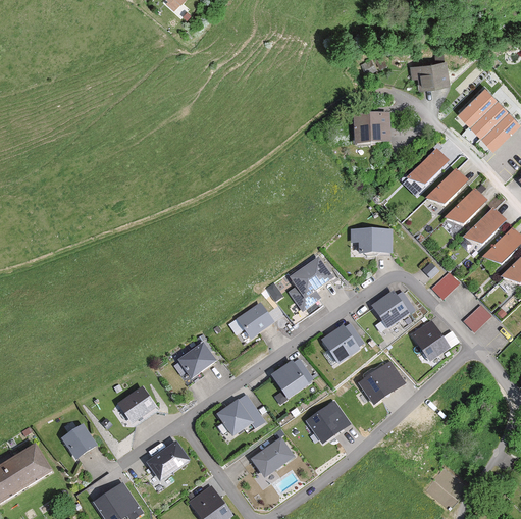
[(436,57),(410,62),(414,86),(451,80),(446,51),(436,53),(436,57)]
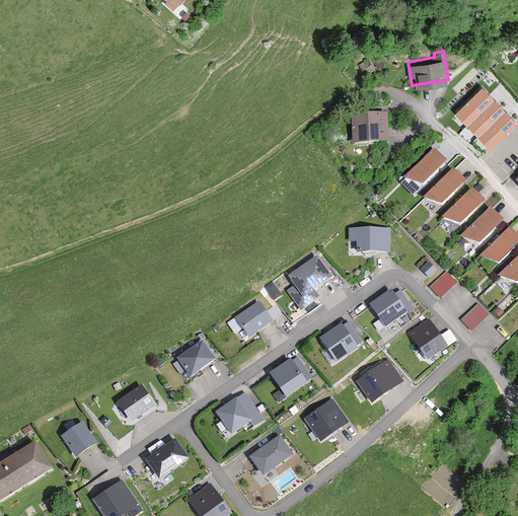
[(377,57),(381,66),(387,63),(384,55),(377,57)]
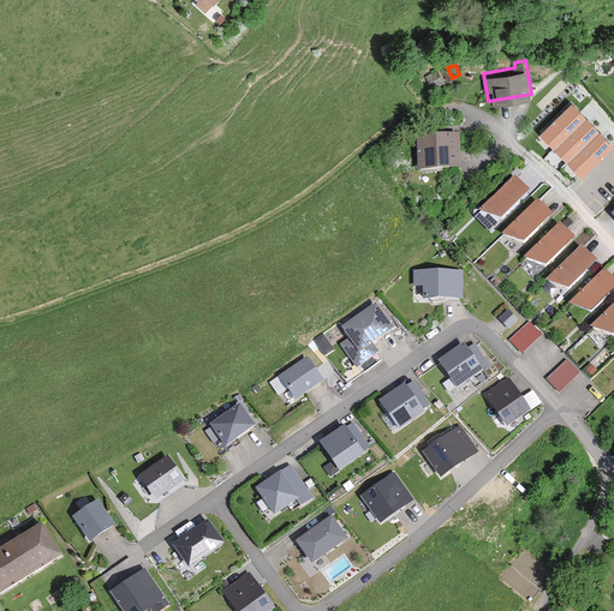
[(439,67),(425,73),(431,84),(445,78),(439,67)]
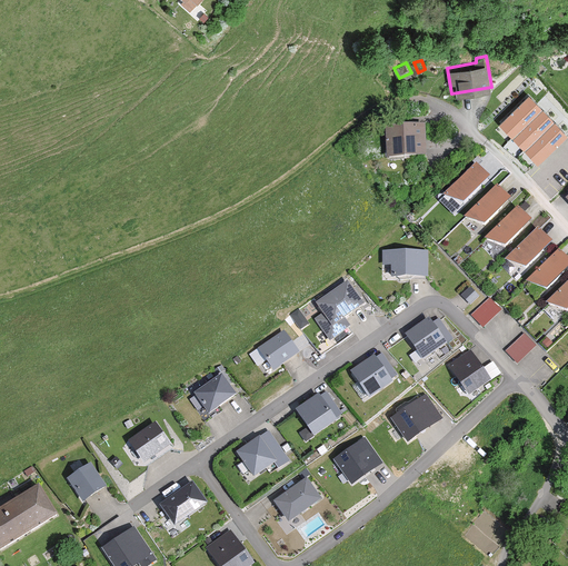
[(522,95),(504,116),(540,150),(559,129),(522,95)]
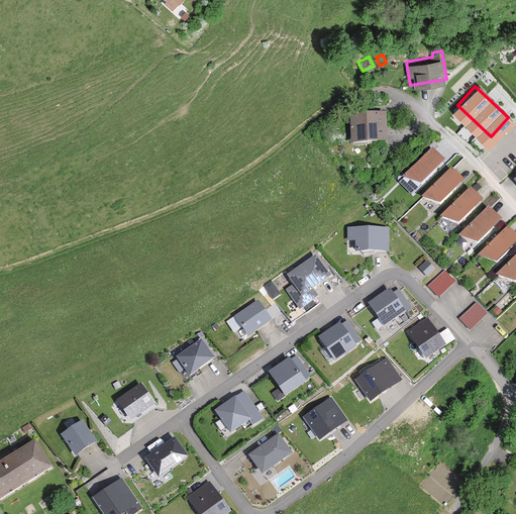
[(384,139),(385,108),(348,108),(348,139),(384,139)]
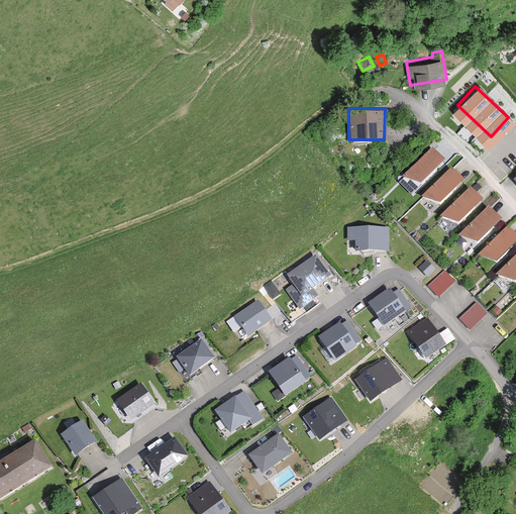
[(442,159),(430,146),(400,175),(416,183),(442,159)]
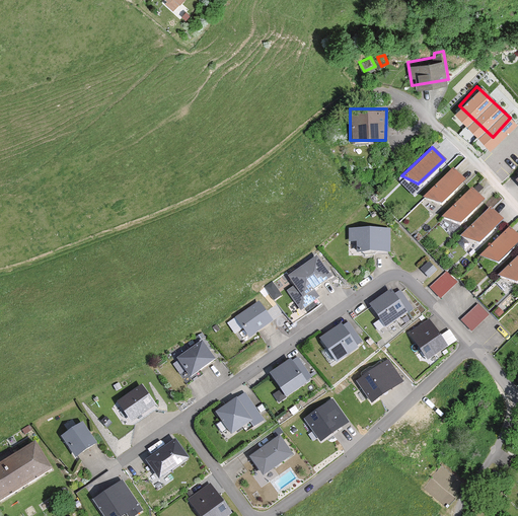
[(464,179),(452,167),(422,196),(438,204),(464,179)]
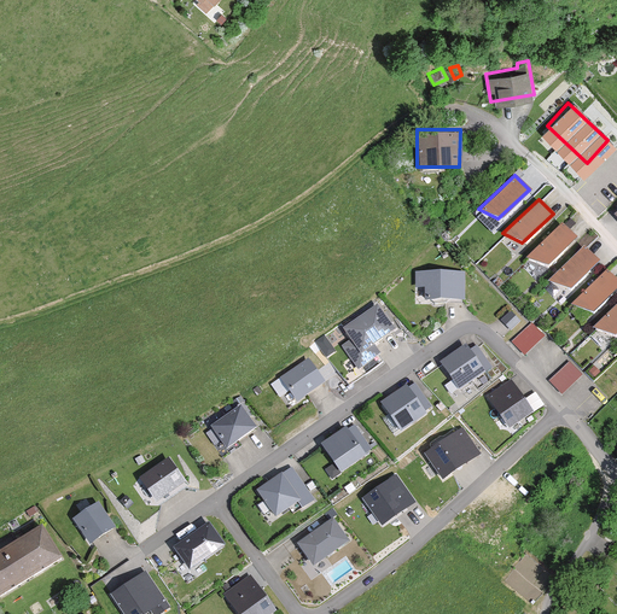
[(576,237),(563,222),(525,256),(545,265),(576,237)]
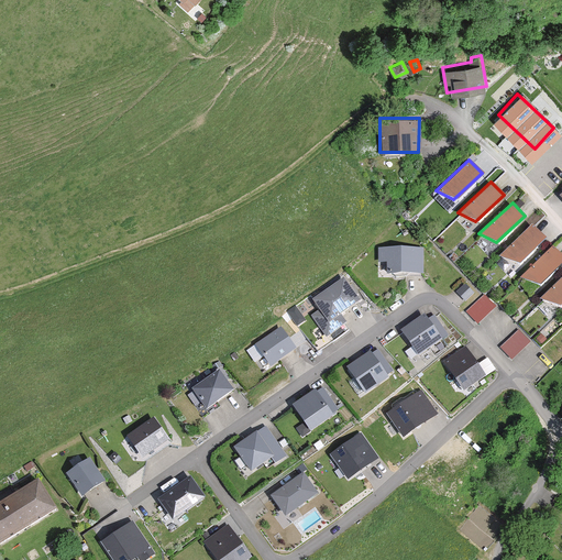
[(546,239),(532,224),(499,256),(517,264),(546,239)]
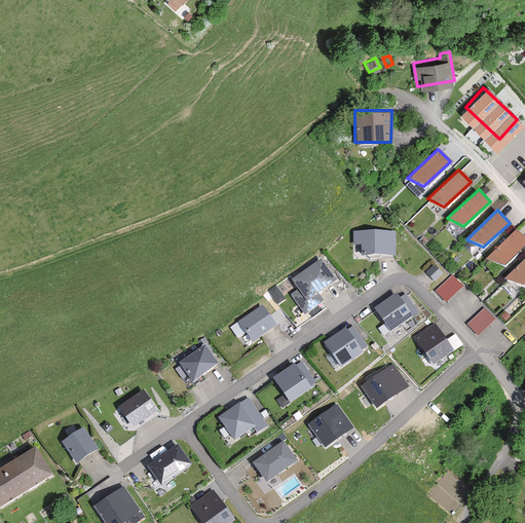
[(397,229),(352,229),(352,241),(364,241),(364,251),(397,251),(397,229)]
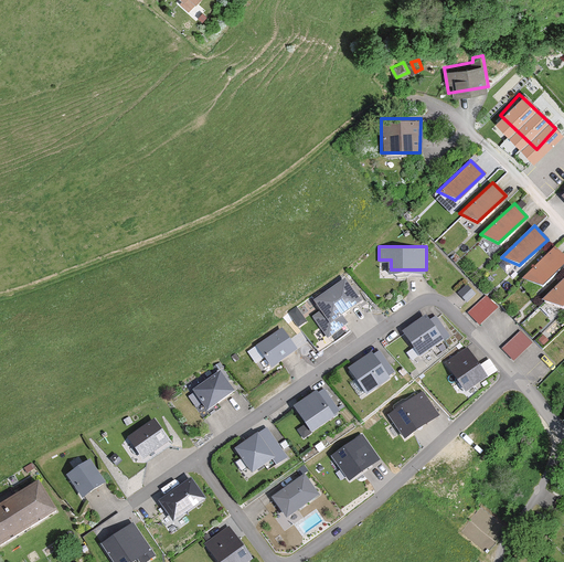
[(563,257),(555,247),(521,278),(540,287),(563,264),(563,257)]
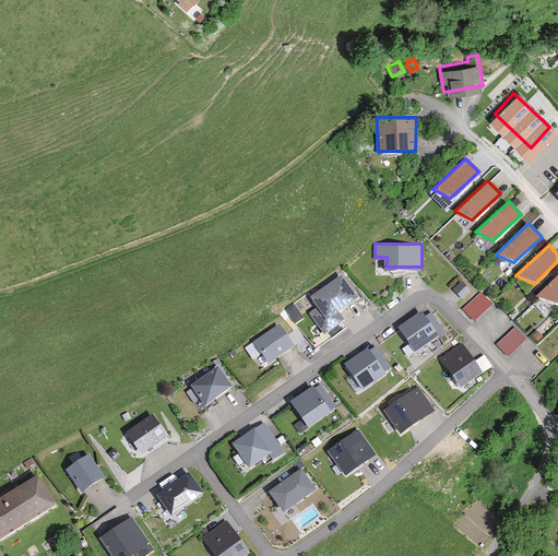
[(359,298),(341,272),(305,296),(313,308),(308,311),(324,334),(348,319),(342,309),(359,298)]
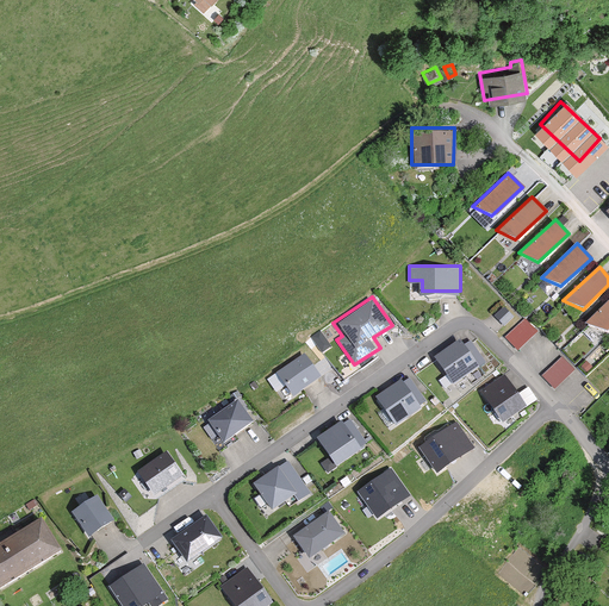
[(608,299),(584,323),(604,331),(608,326),(608,299)]
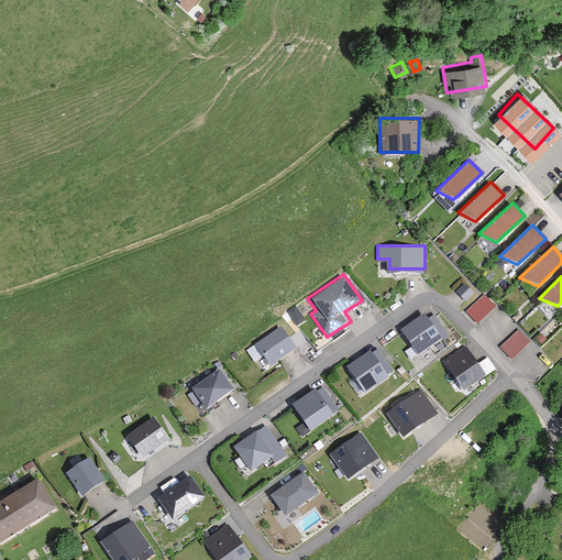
[(467,282),(458,289),(465,298),(474,291),(467,282)]
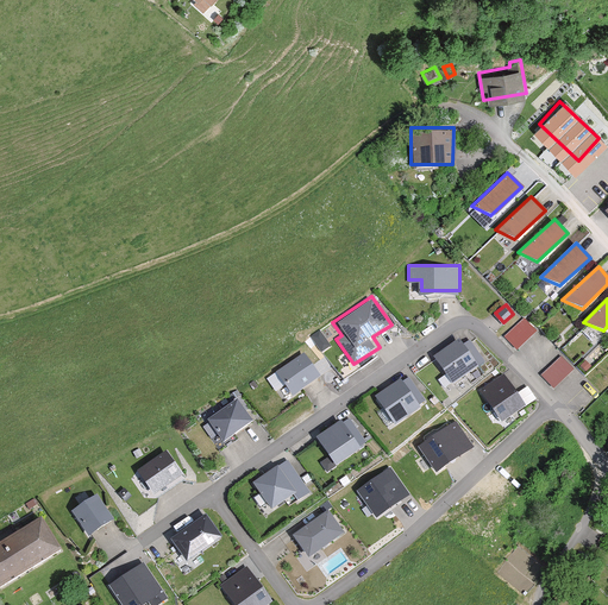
[(527,314),(506,334),(519,347),(539,327),(527,314)]
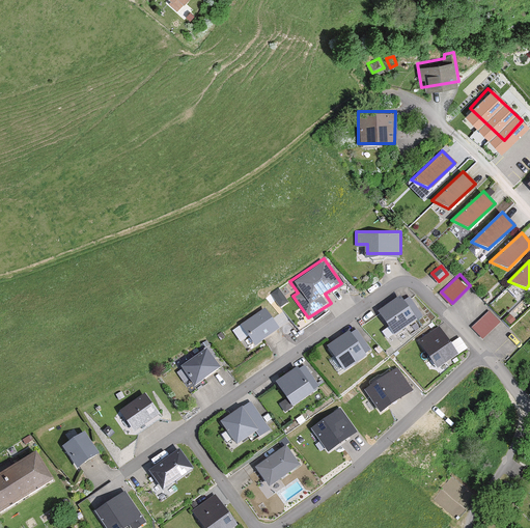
[(400,295),(378,311),(393,333),(416,317),(400,295)]
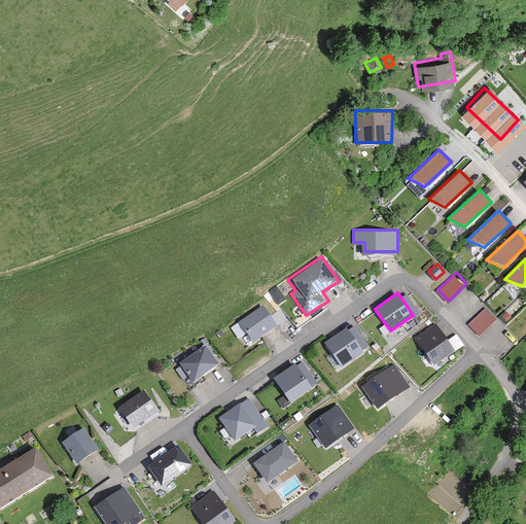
[(266,301),(238,321),(253,342),(281,322),(266,301)]
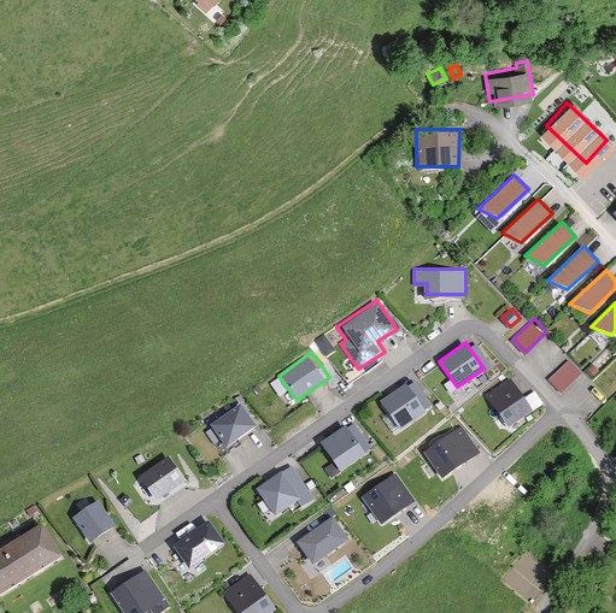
[(584,371),(570,358),(551,377),(563,390),(584,371)]
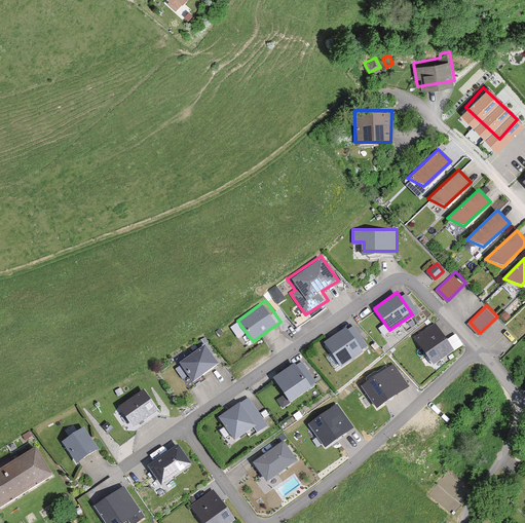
[(436,323),(413,337),(433,366),(455,350),(436,323)]
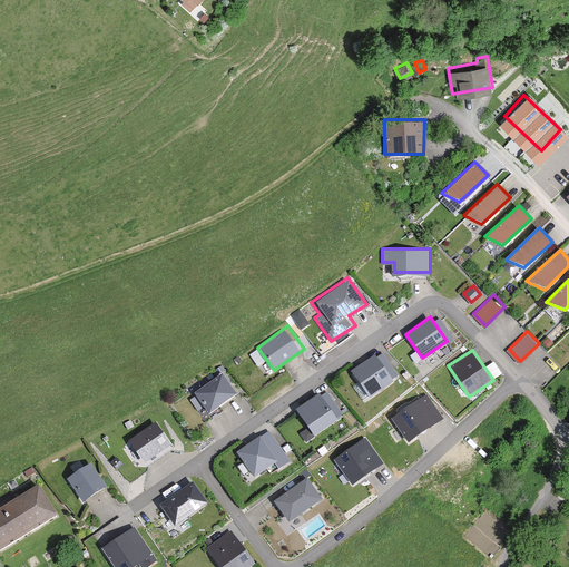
[(376,354),(352,371),(370,398),(394,381),(376,354)]
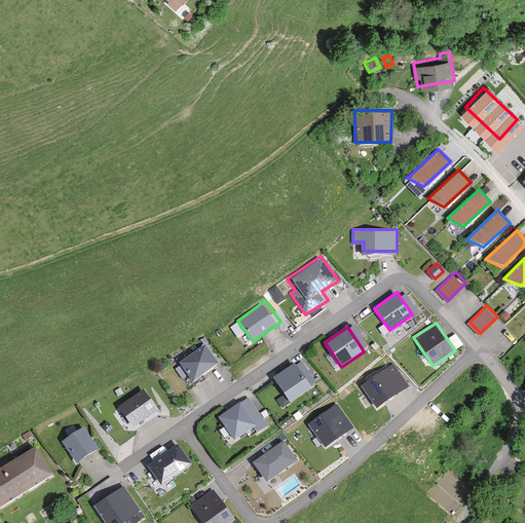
[(205,343),(177,362),(190,381),(218,364),(205,343)]
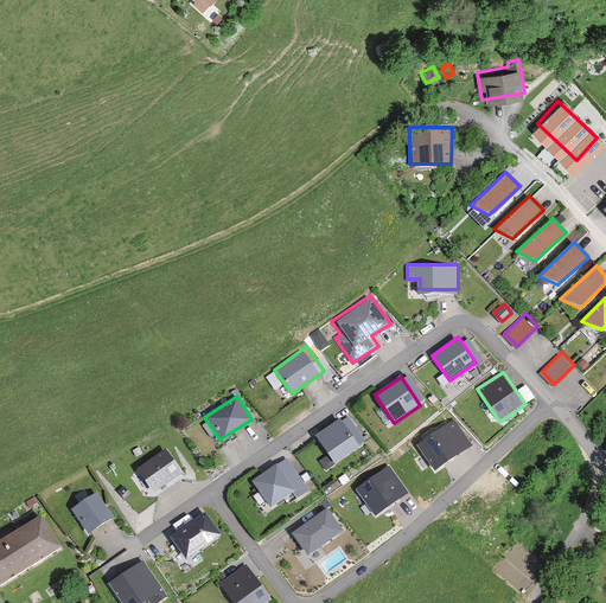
[(359,446),(339,417),(314,436),(335,463),(359,446)]
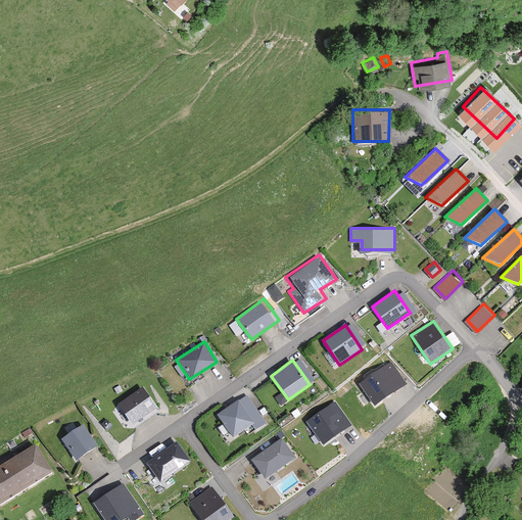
[(408,383),(392,360),(360,382),(376,406),(408,383)]
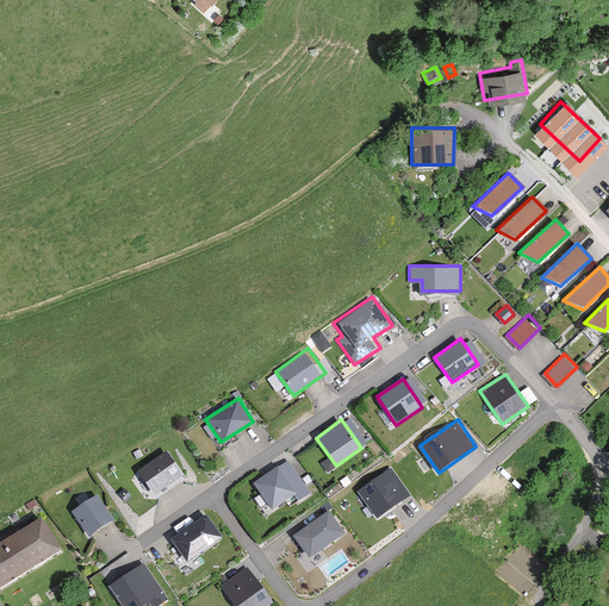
[(186,474),(168,449),(140,469),(156,494),(186,474)]
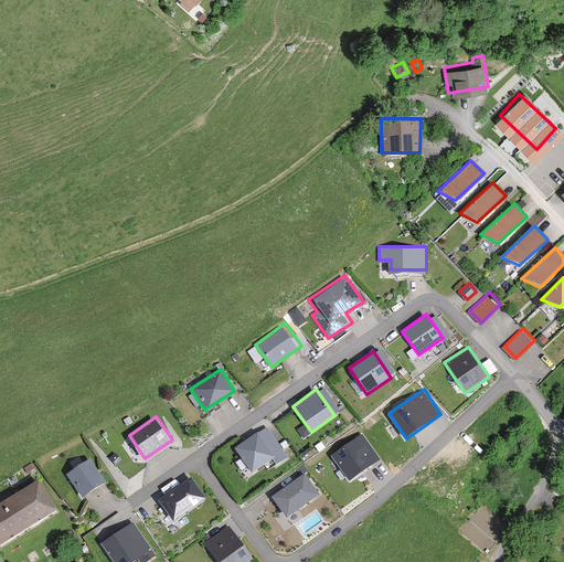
[(267,423),(232,447),(242,460),(237,464),(245,476),(251,473),(253,475),(273,462),(275,464),(288,455),(267,423)]
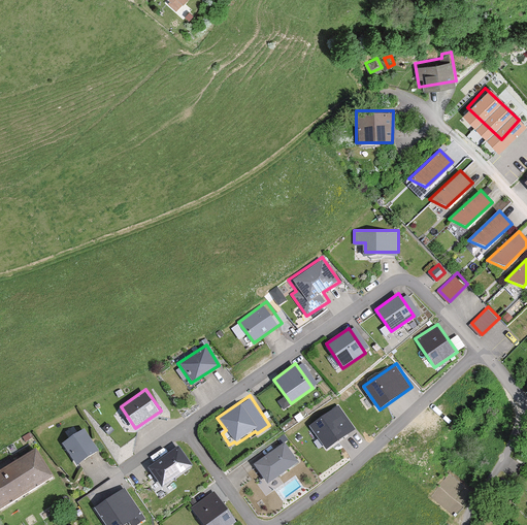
[(357,427),(339,403),(310,425),(328,449),(357,427)]
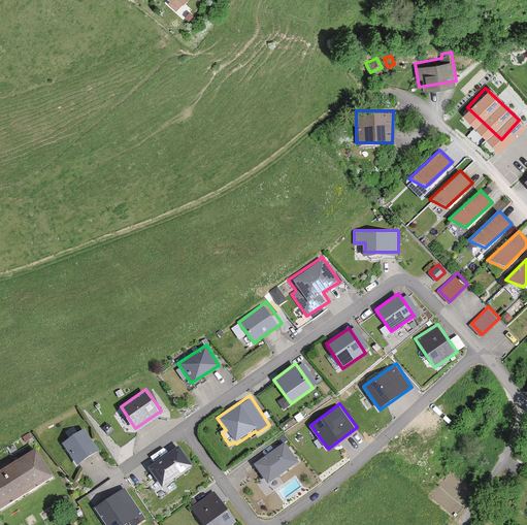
[(87,426),(60,443),(74,465),(100,449),(87,426)]
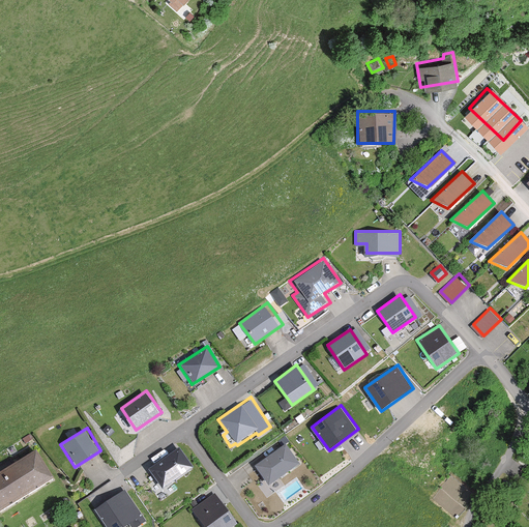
[(285,441),(253,464),(267,484),(299,462),(285,441)]
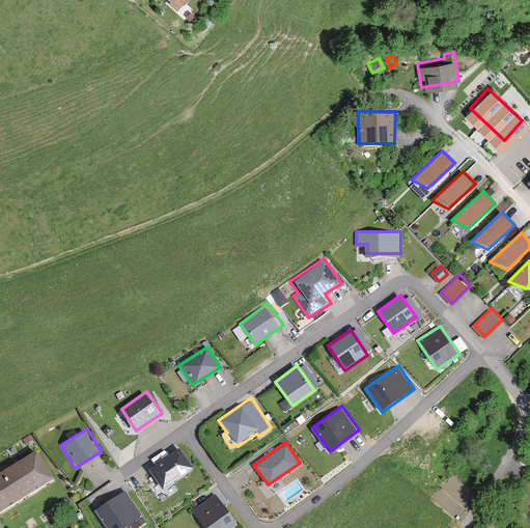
[(35,446),(0,465),(0,505),(52,475),(35,446)]
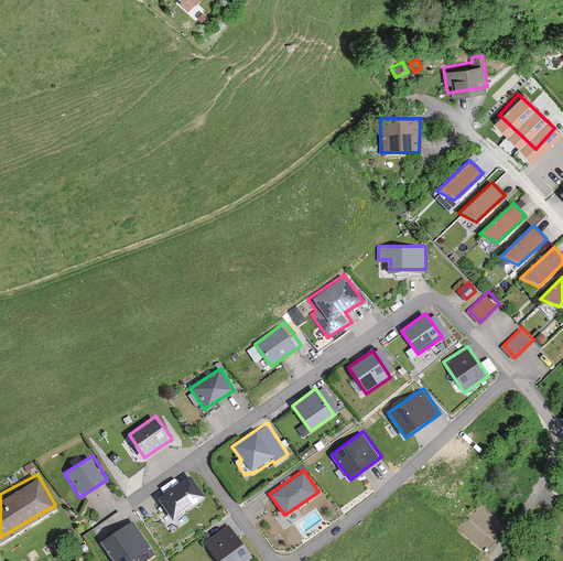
[(203,493),(193,478),(164,497),(174,511),(203,493)]
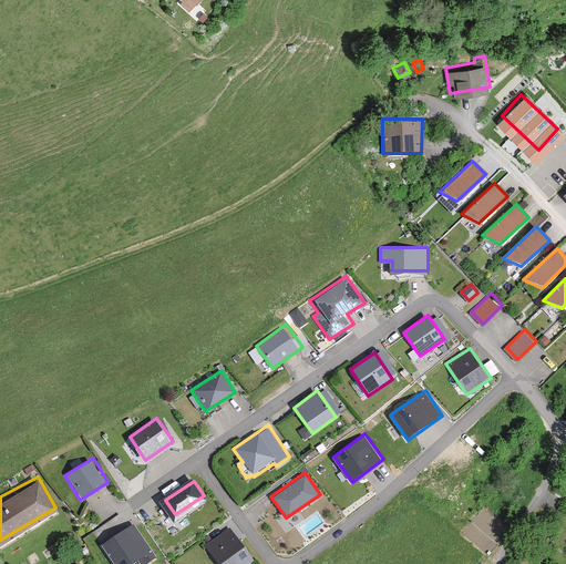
[(232,526),(204,544),(216,563),(248,563),(255,560),(232,526)]
